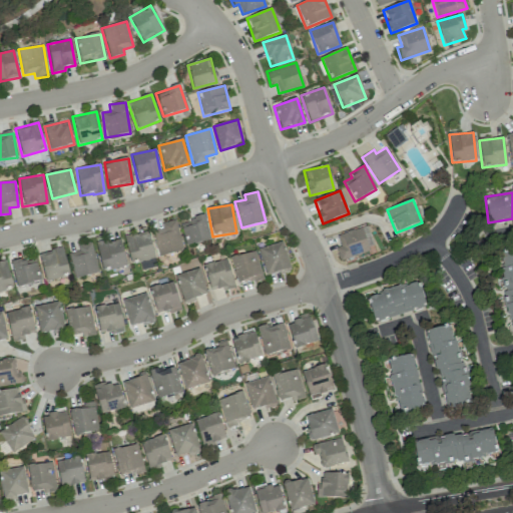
[(185,245),(209,239),(204,216),(180,221),(185,245)]
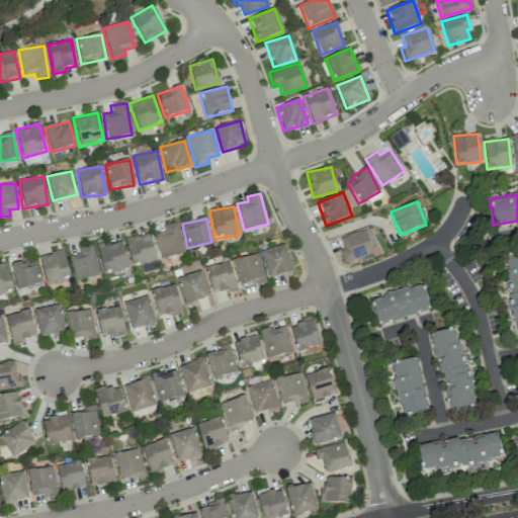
[(153,234),(160,260),(185,252),(176,222),(162,226),(164,231),(153,234)]
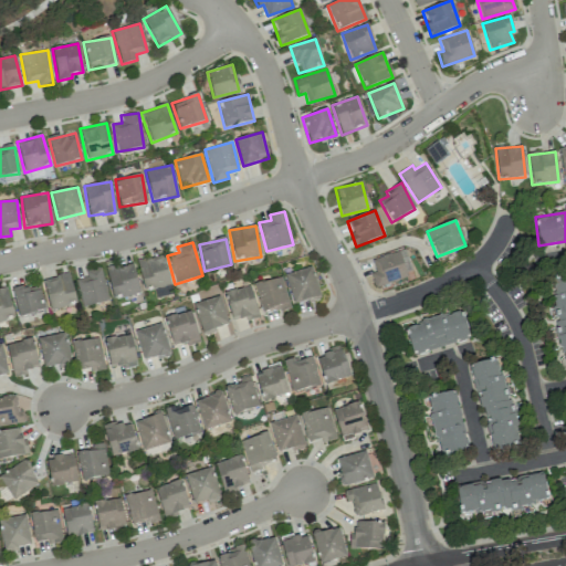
[(401,251),(371,258),(375,272),(370,273),(374,286),(408,278),(401,251)]
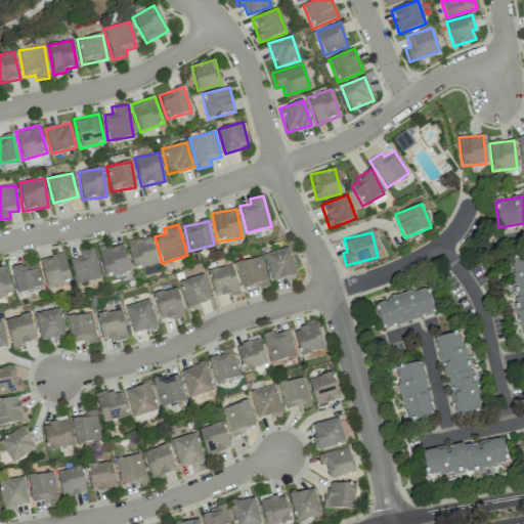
[(128,241),(132,269),(157,265),(153,236),(128,241)]
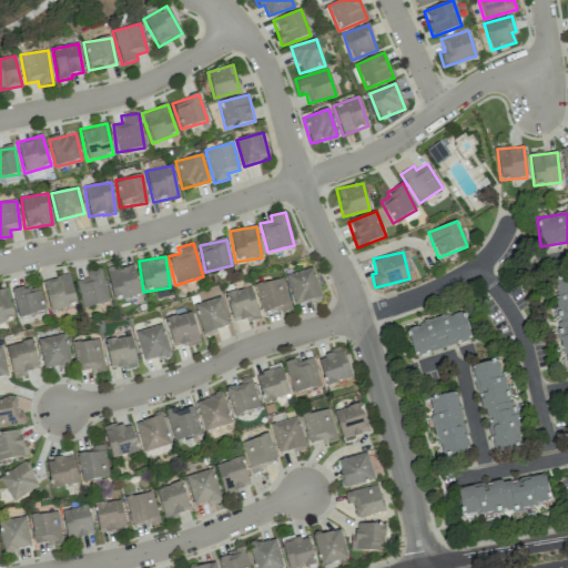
[(141,294),(131,264),(107,272),(115,302),(141,294)]
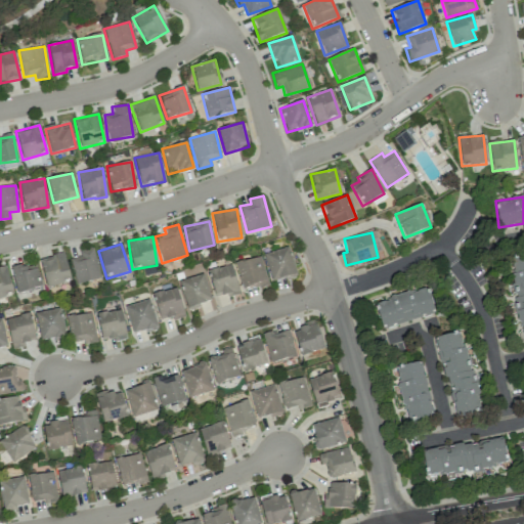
[(79,251),(80,256),(70,259),(76,285),(100,278),(93,248),(79,251)]
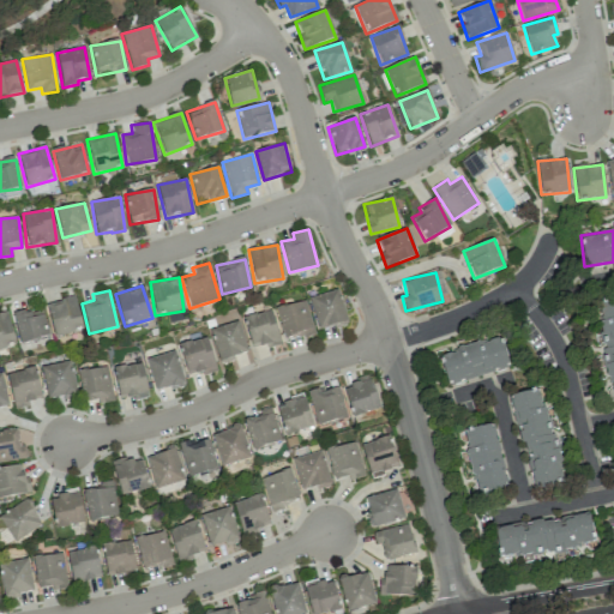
[(347,323),(339,290),(309,296),(317,329),(347,323)]
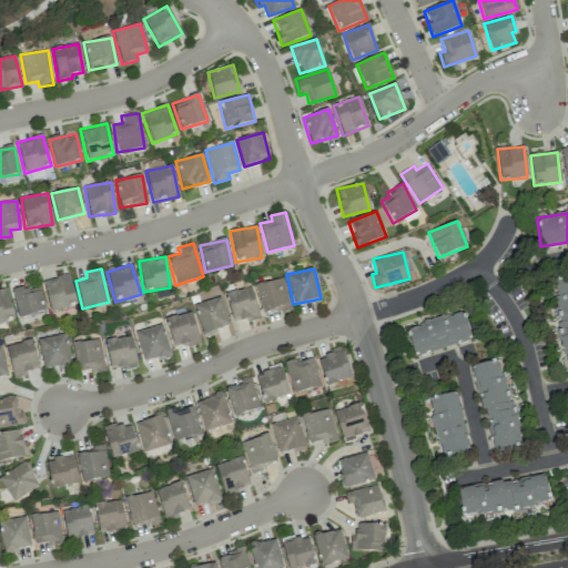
[(75,306),(70,275),(43,280),(49,311),(75,306)]
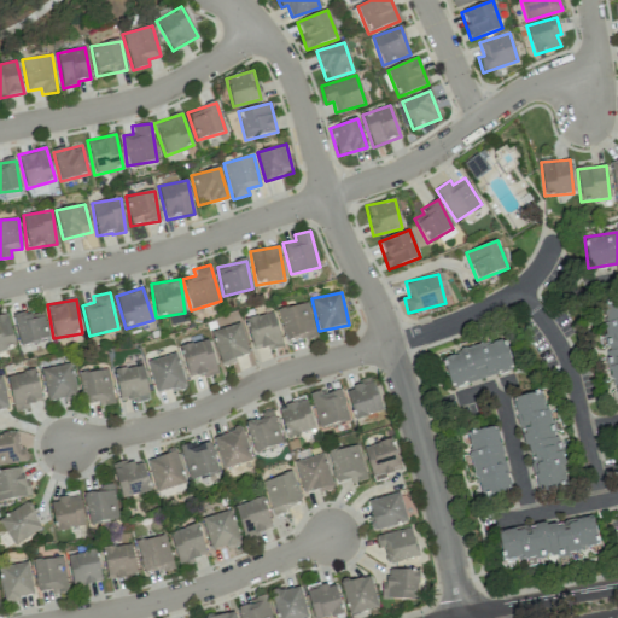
[(617,299),(598,304),(614,401),(617,400),(617,299)]
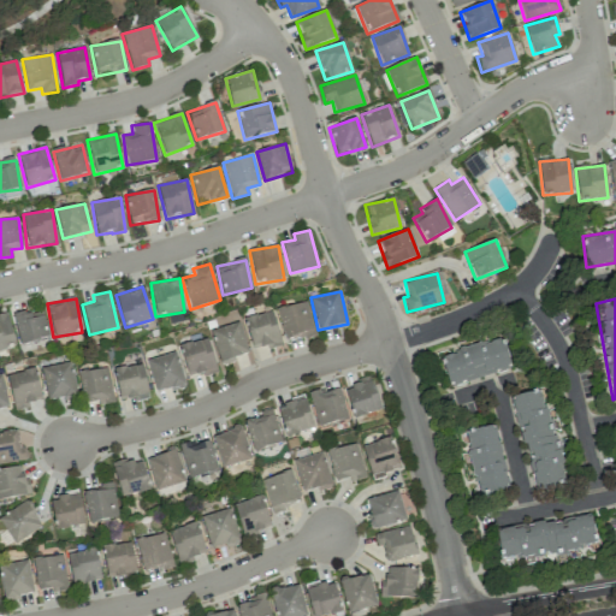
[(314,335),(307,302),(278,308),(285,341),(314,335)]
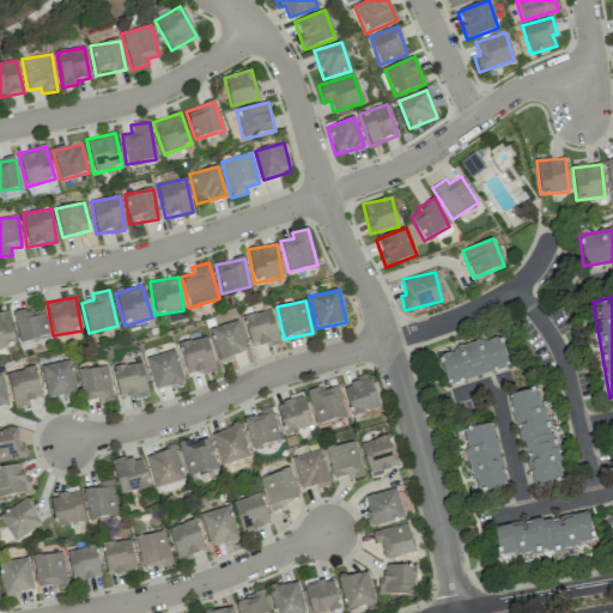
[(12,315),(19,344),(48,337),(41,308),(12,315)]
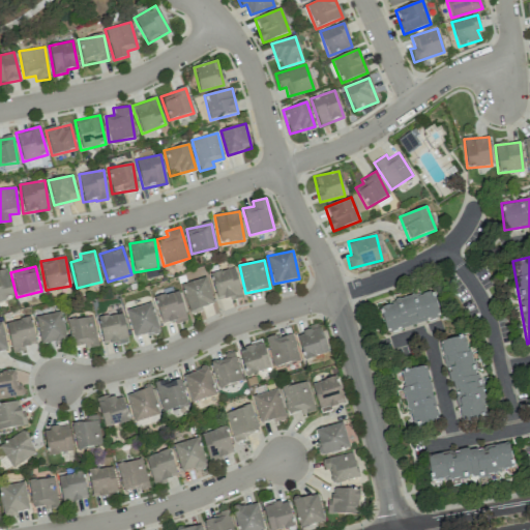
[(241,295),(234,267),(209,274),(216,301),(241,295)]
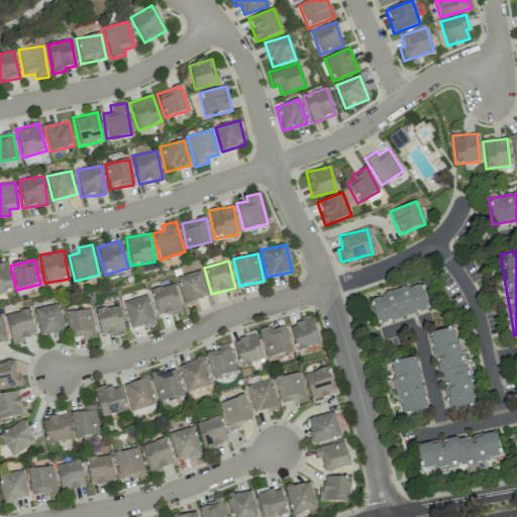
[(0,264),(0,294),(12,291),(5,264),(0,264)]
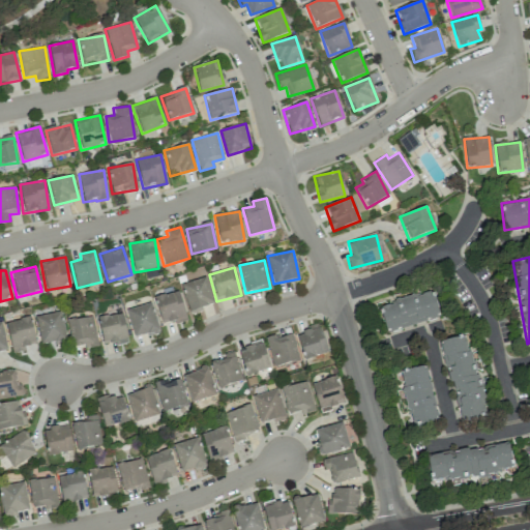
[(214,303),(205,277),(180,286),(189,312),(214,303)]
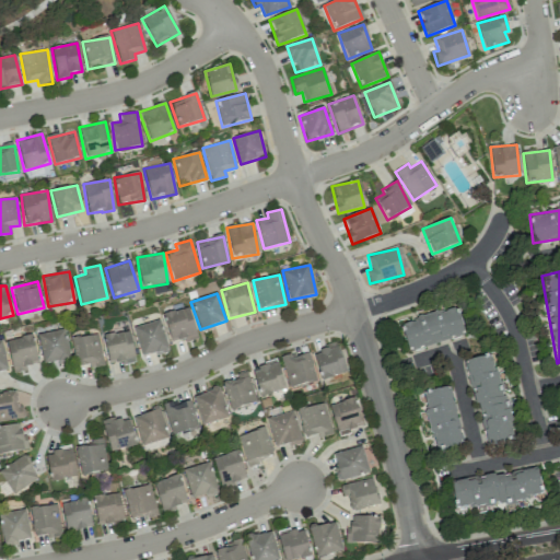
[(408,352),(465,334),(455,306),(399,326),(408,352)]
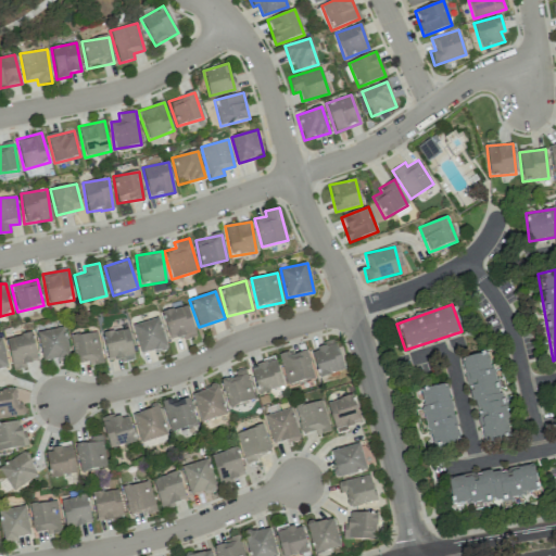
[(162,312),(169,342),(196,336),(188,305),(162,312)]
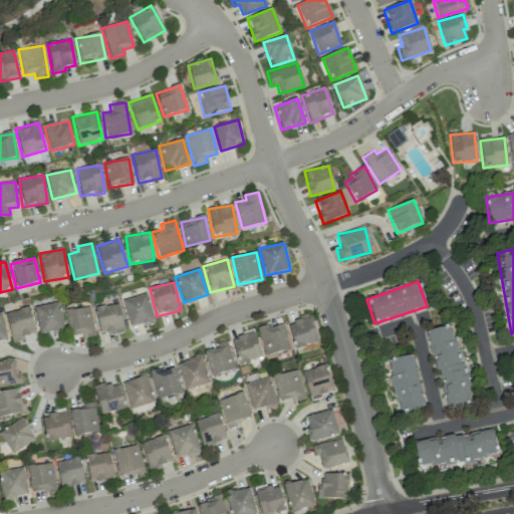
[(131,328),(155,320),(147,294),(122,301),(131,328)]
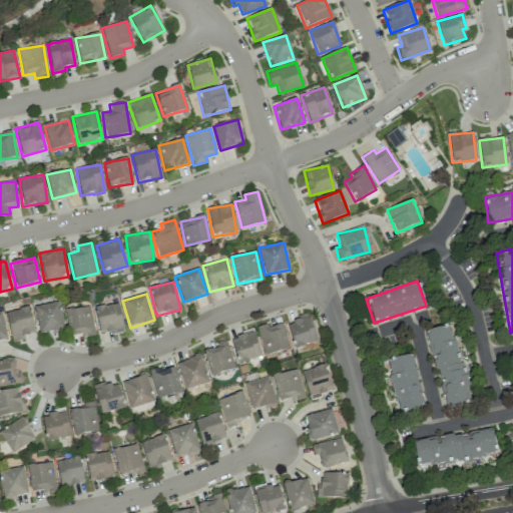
[(39,334),(64,330),(59,302),(34,307),(39,334)]
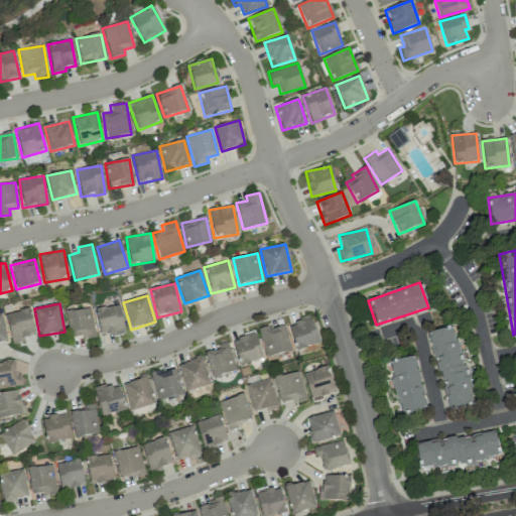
[(95,309),(100,337),(124,333),(119,305),(95,309)]
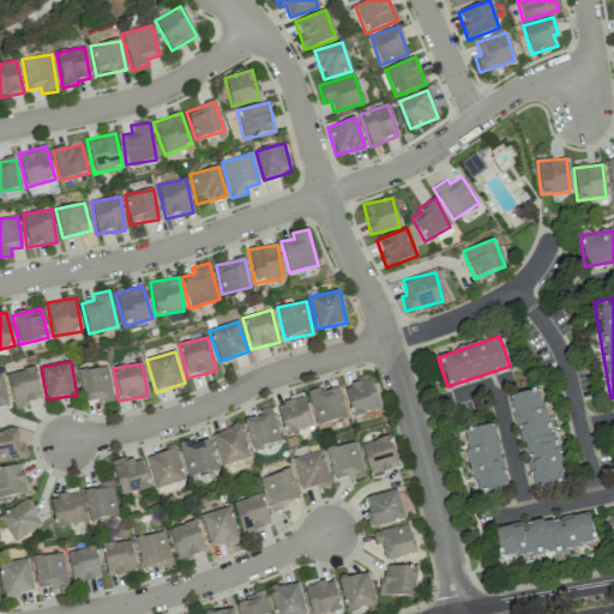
[(84,404),(113,399),(107,366),(78,372),(84,404)]
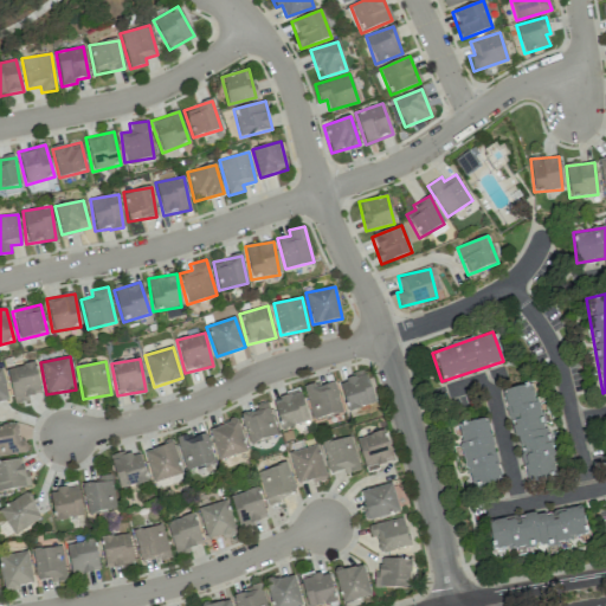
[(12,404),(31,401),(30,393),(39,392),(36,363),(8,367),(12,404)]
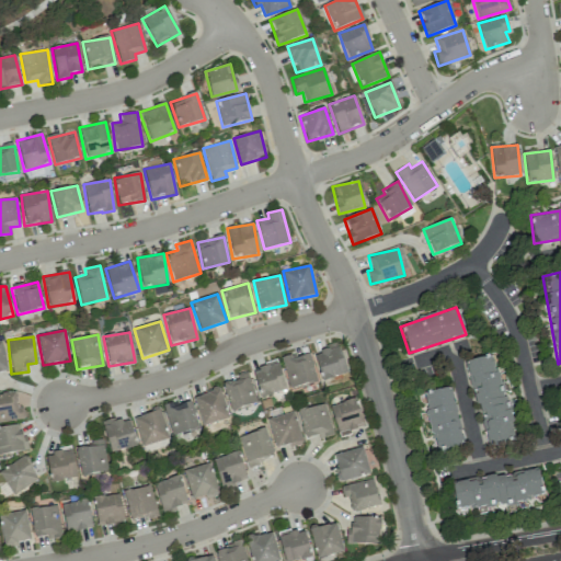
[(346,375),(340,345),(313,351),(320,380),(346,375)]
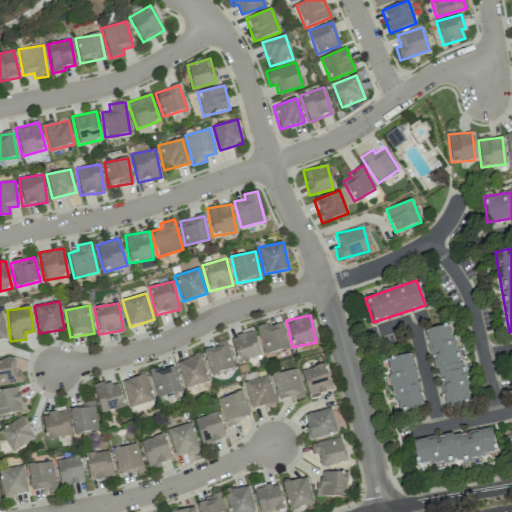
[(257,328),(265,355),(289,347),(281,321),(257,328)]
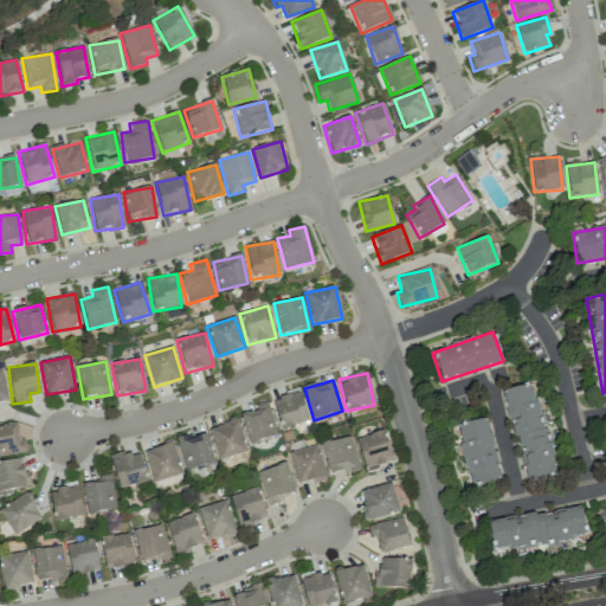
[(524,482),(555,476),(552,457),(550,457),(535,384),(504,389),(524,482)]
